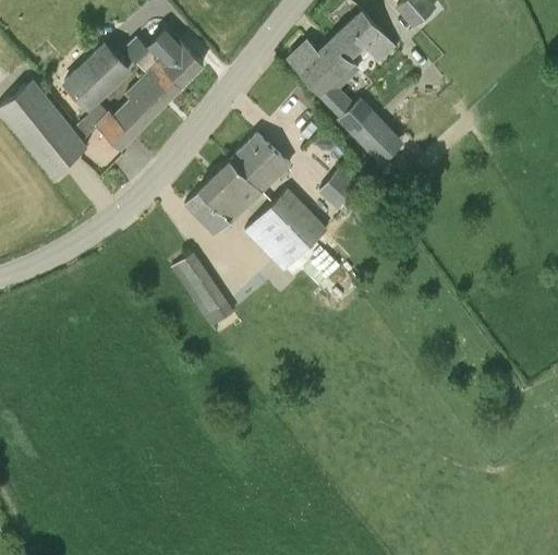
[(416,27),(439,4),(434,0),(404,0),(398,8),(416,27)]
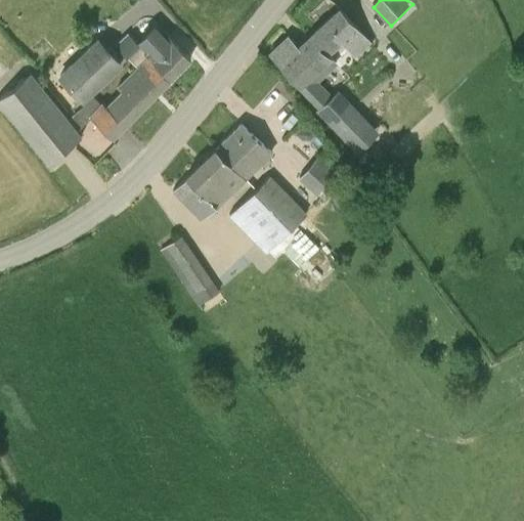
[(370,44),(353,27),(340,11),(299,49),(289,39),(269,57),(298,87),(296,89),(318,112),(317,112),(357,153),(376,134),(336,93),(331,98),(318,84),(338,67),(328,55),(341,44),(354,59),(370,44)]
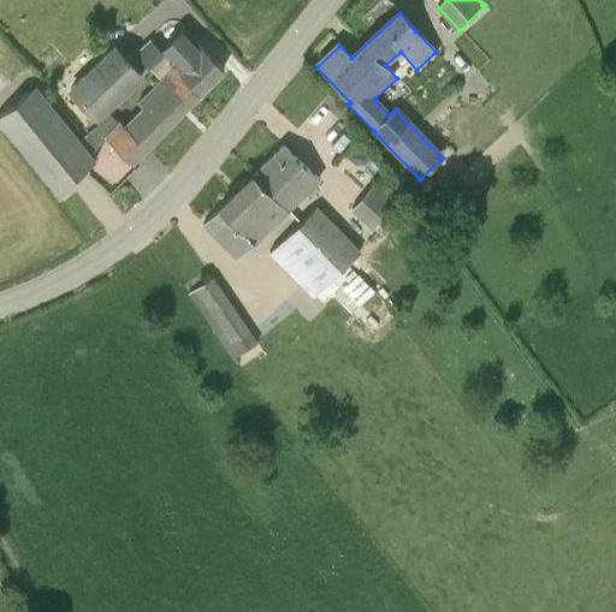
[(206,54),(190,39),(184,33),(163,54),(149,41),(134,55),(147,69),(160,82),(172,69),(199,95),(199,96),(224,71),(206,54)]
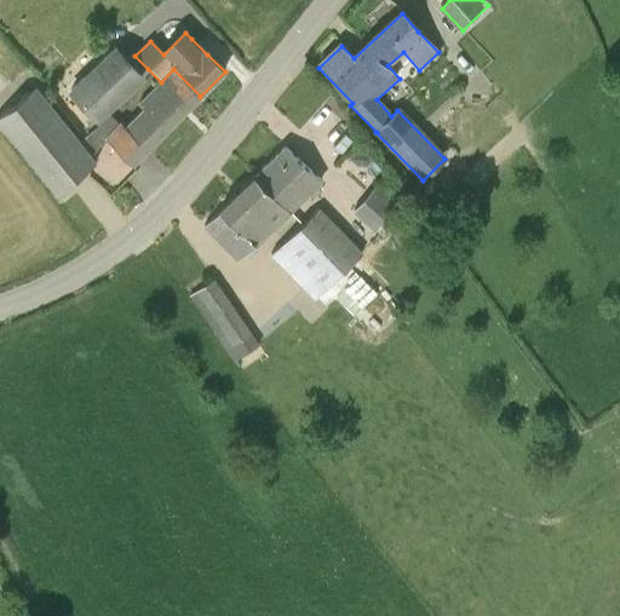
[(145,79),(115,46),(67,92),(97,124),(145,79)]
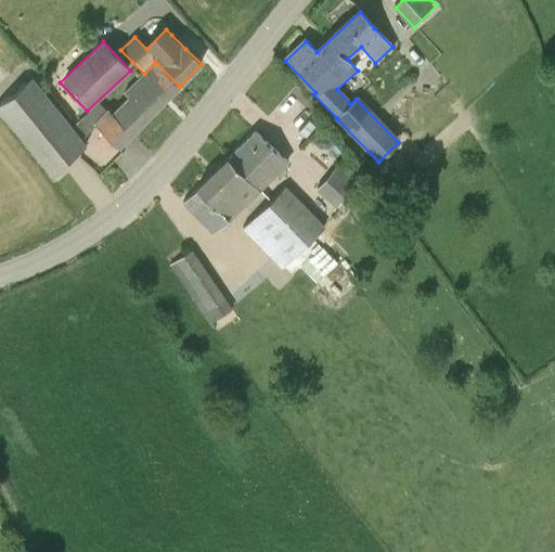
[(117,149),(179,86),(155,62),(144,74),(123,94),(127,99),(112,114),(107,111),(106,112),(93,125),(95,127),(117,149)]
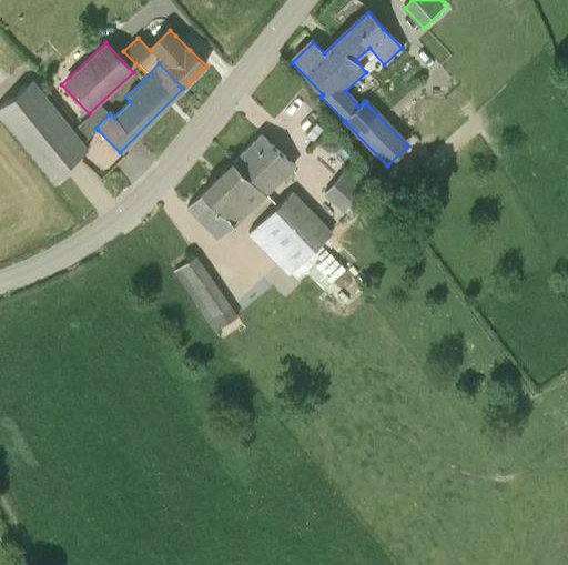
[(88,151),(32,82),(32,81),(0,108),(0,114),(38,163),(51,180),(88,151)]
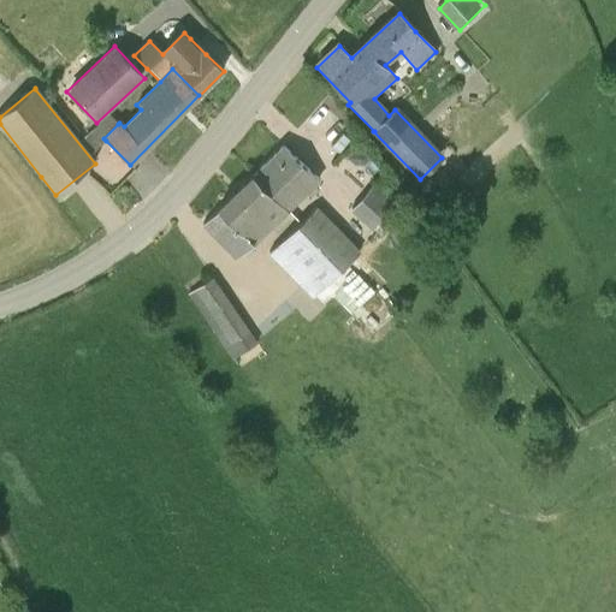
[(104,138),(118,124),(108,116),(86,140),(93,148),(104,138)]
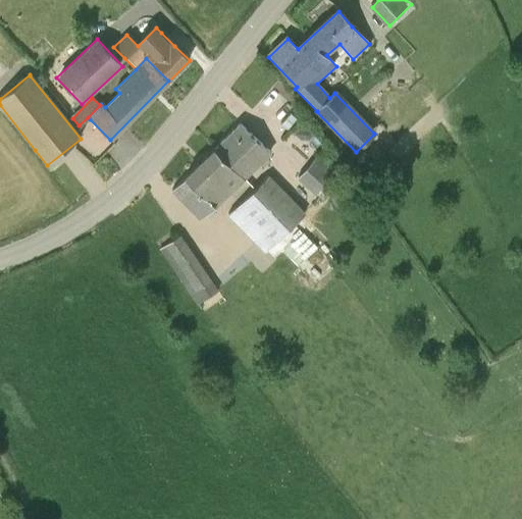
[(308,142),(315,136),(305,124),(294,136),(300,142),(308,142)]
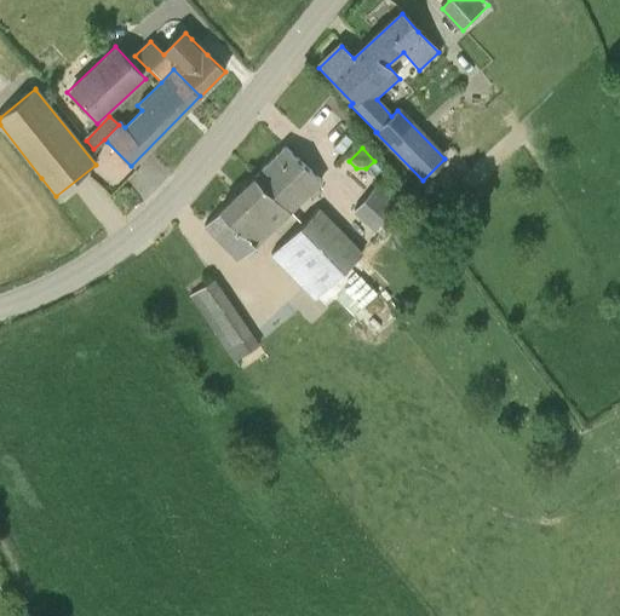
[(320,185),(302,166),(285,149),(254,179),(290,213),(320,185)]
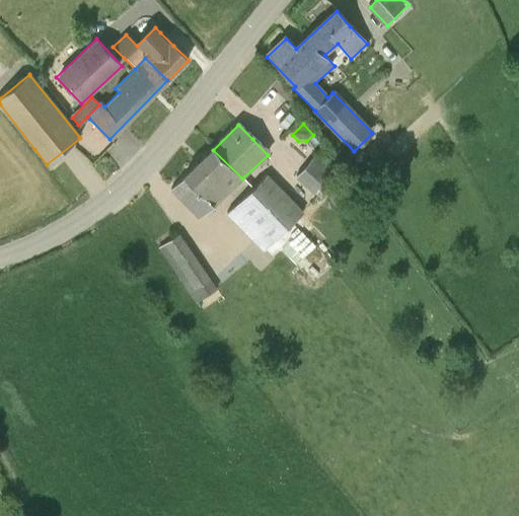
[(200,219),(242,178),(213,150),(170,191),(200,219)]
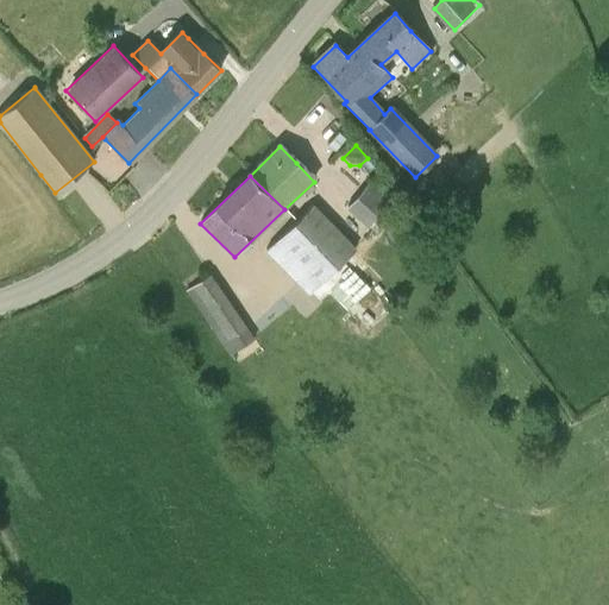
[(346,209),(366,228),(377,235),(368,227),(388,206),(396,214),(387,203),(370,186),(346,209)]
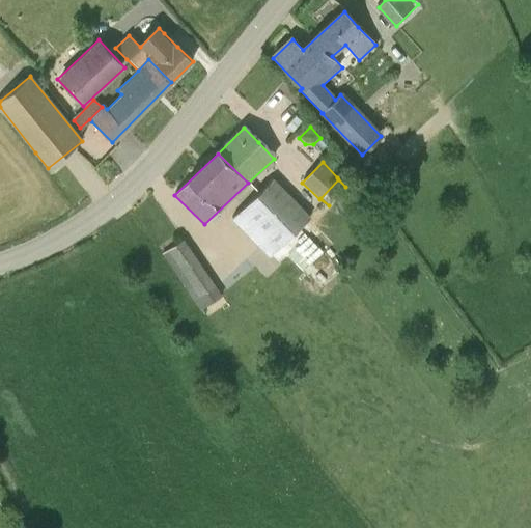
[(297,231),(311,218),(274,179),(257,195),(297,231)]
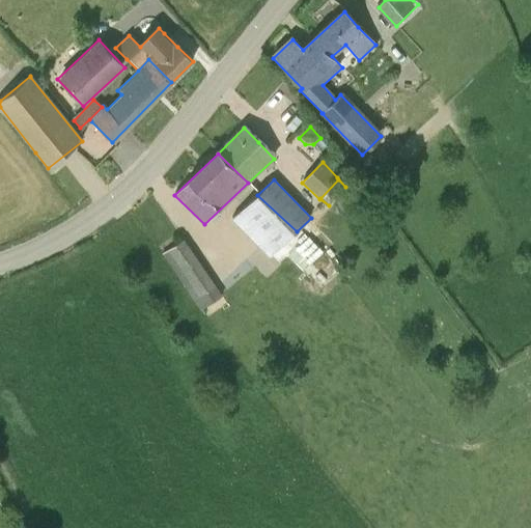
[(320,198),(329,205),(345,187),(338,179),(320,198)]
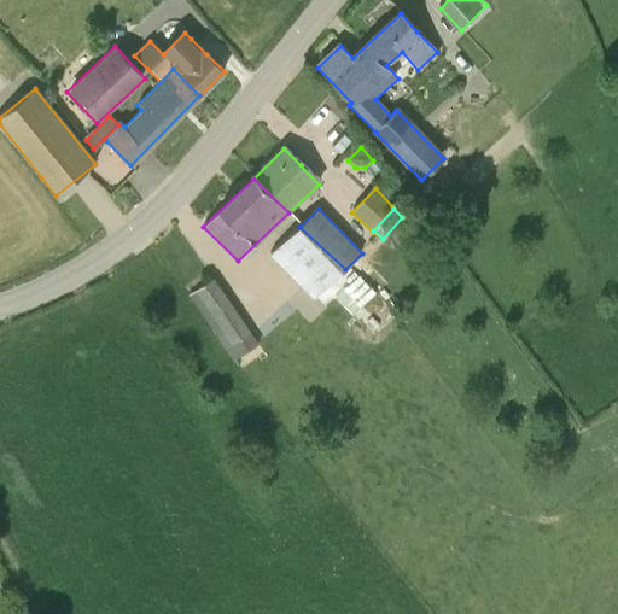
[(313,300),(345,269),(299,227),(269,256),(313,300)]
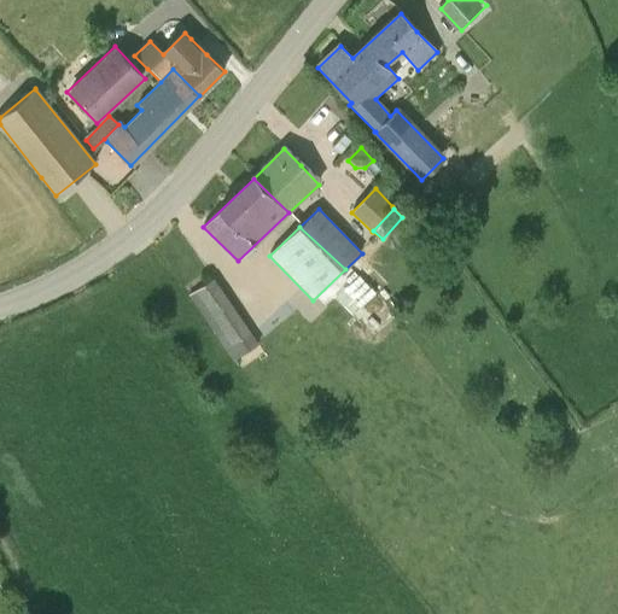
[(225,351),(233,362),(257,346),(249,335),(225,351)]
